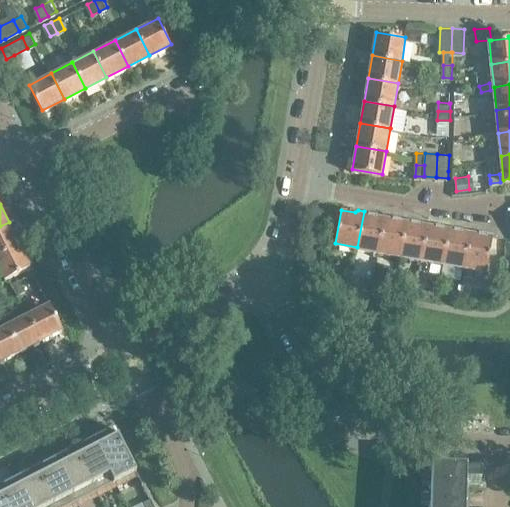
[(379,251),(385,217),(371,215),(370,212),(364,211),(357,247),(379,251)]
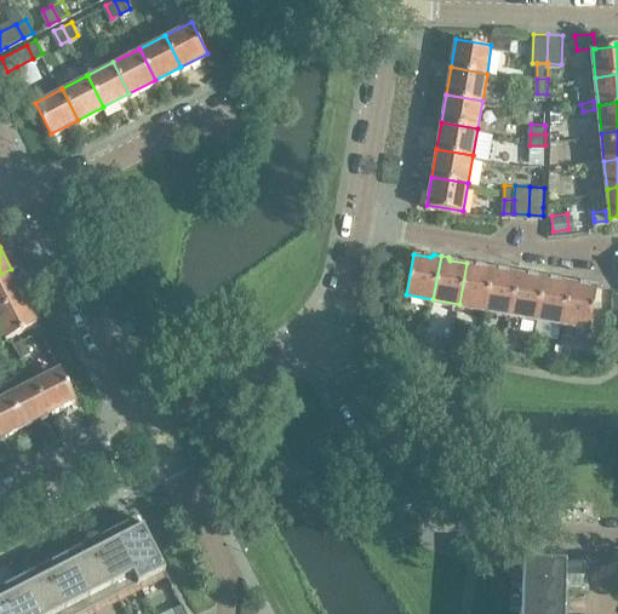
[(485,309),(493,264),(486,263),(482,267),(467,263),(459,304),(485,309)]
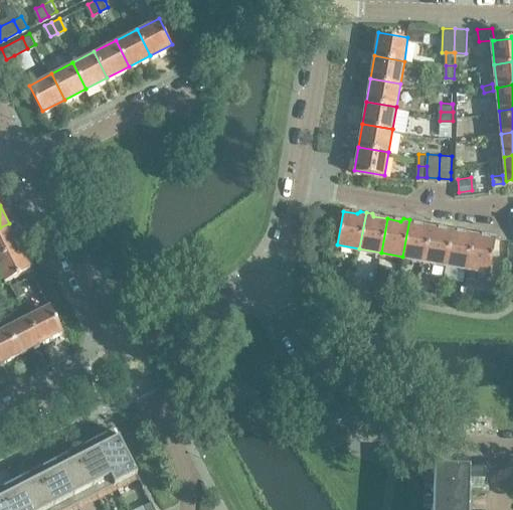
[(424,260),(431,226),(414,223),(415,220),(409,219),(402,257),(424,260)]
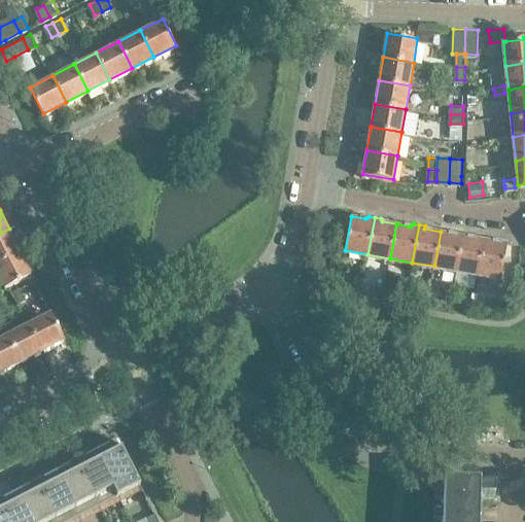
[(0,261),(21,250),(9,229),(0,233),(0,261)]
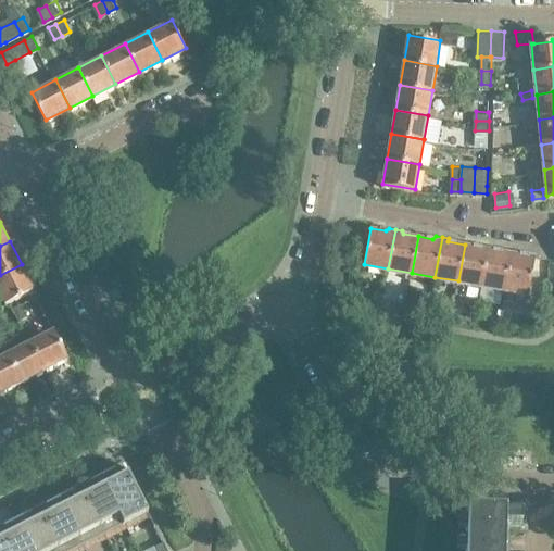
[(481,285),(489,245),(482,245),(479,247),(465,245),(458,280),(481,285)]
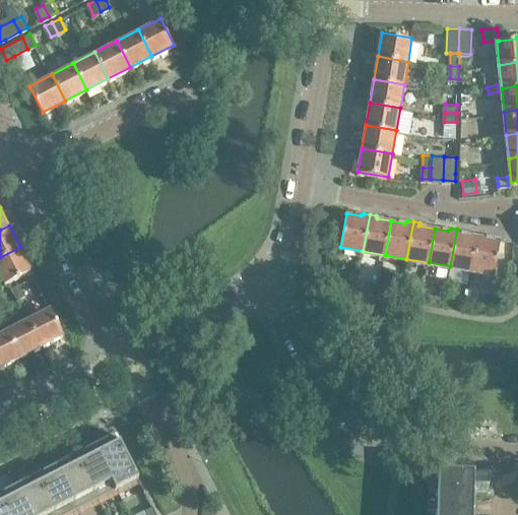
[(472,270),(478,236),(464,234),(463,231),(457,229),(450,266),(472,270)]
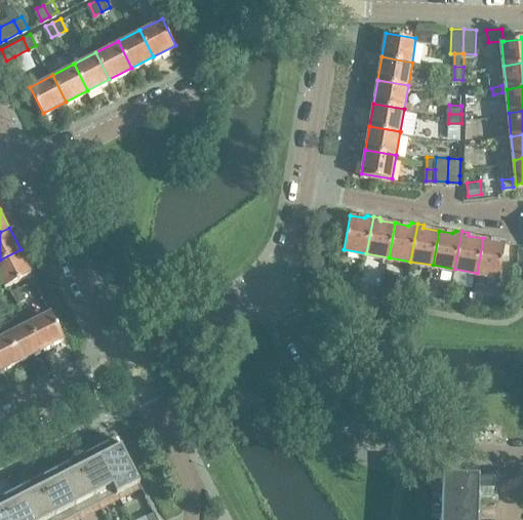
[(496,241),(483,238),(477,273),(499,277),(501,263),(515,265),(519,245),(506,242),(506,239),(499,238),(496,241)]
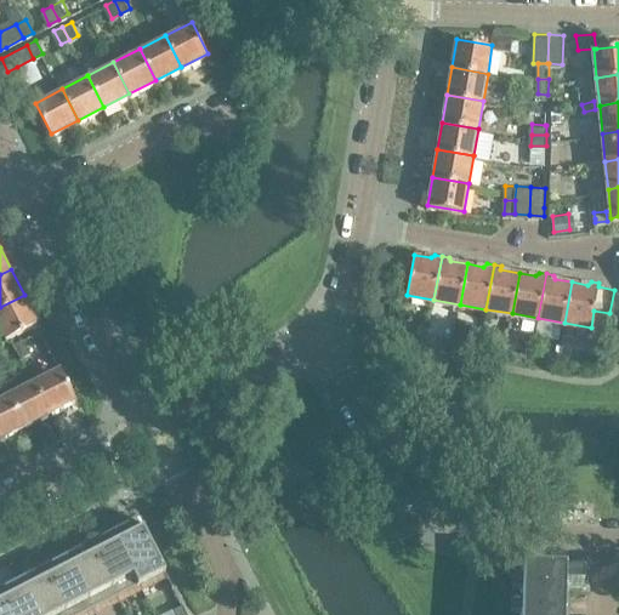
[(38,322),(24,295),(0,307),(0,326),(6,339),(38,322)]
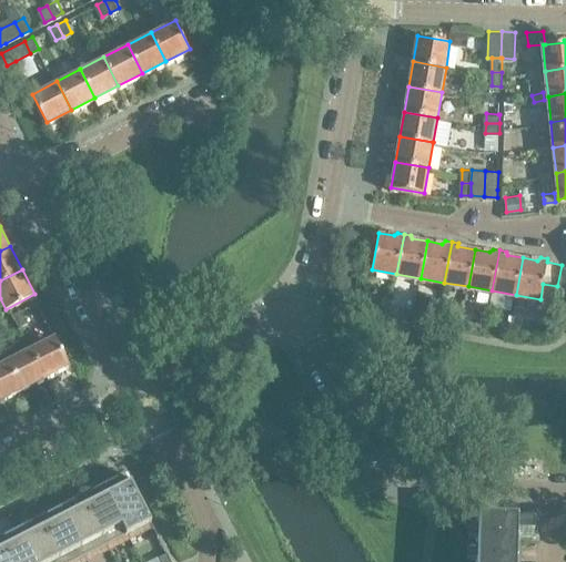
[(421,288),(418,303),(426,304),(430,290),(421,288)]
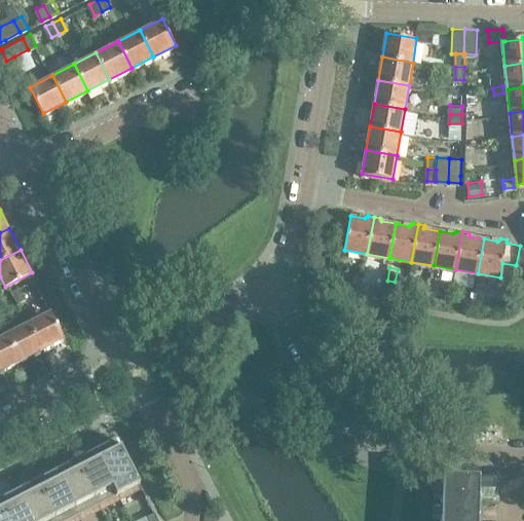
[(13,290),(19,301),(27,296),(22,286),(13,290)]
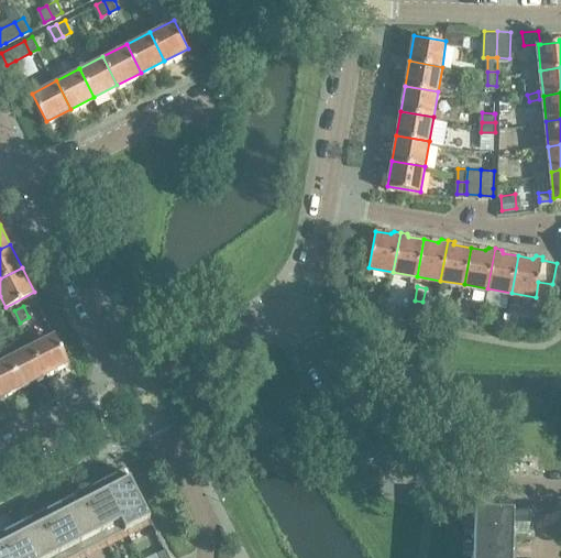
[(55,332),(31,345),(45,373),(69,361),(55,332)]
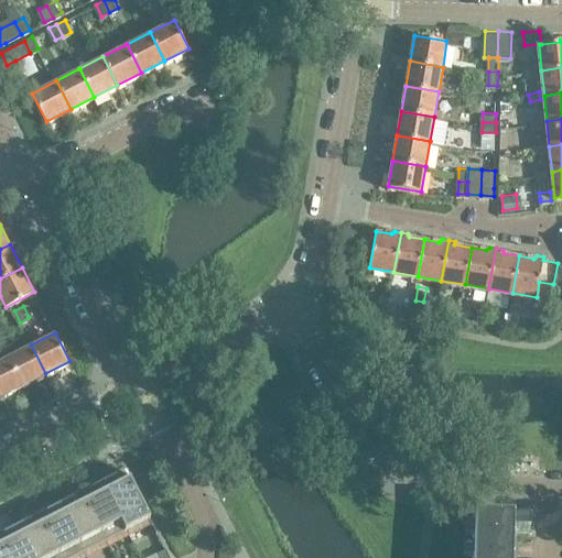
[(22,385),(45,373),(31,345),(8,357),(22,385)]
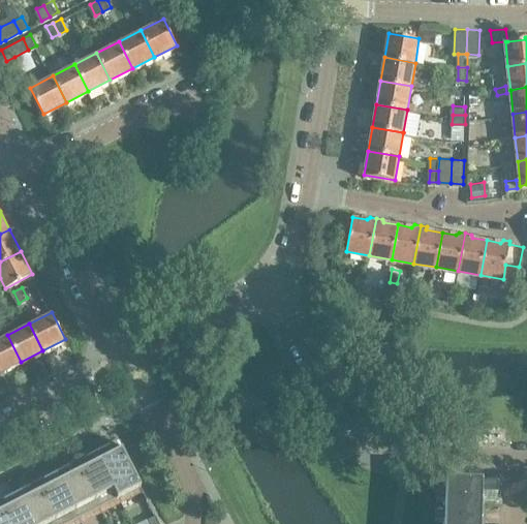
[(0,372),(21,362),(7,335),(0,338),(0,372)]
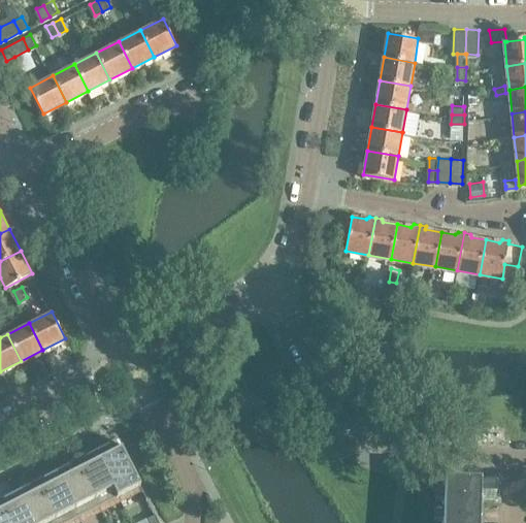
[(119,438),(97,449),(120,494),(141,483),(119,438)]
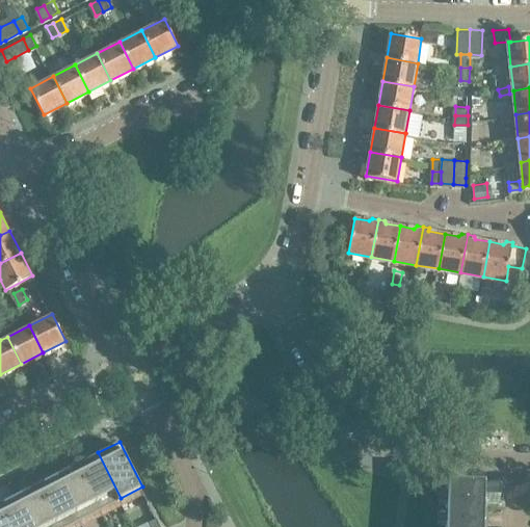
[(121,498),(98,452),(78,463),(101,508),(121,498)]
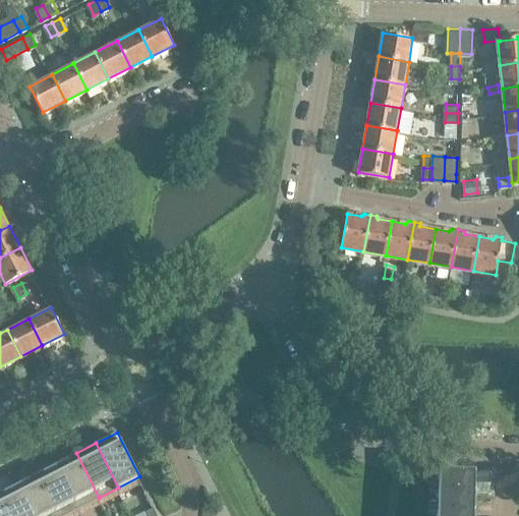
[(99,498),(76,453),(56,463),(79,508),(99,498)]
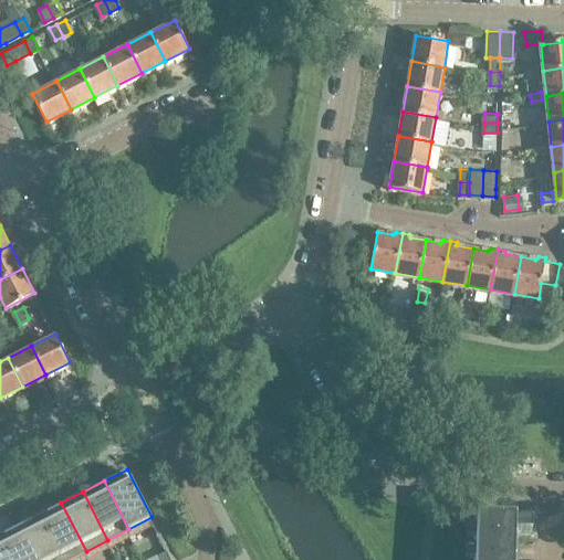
[(68,559),(86,551),(61,503),(40,514),(63,559),(68,559)]
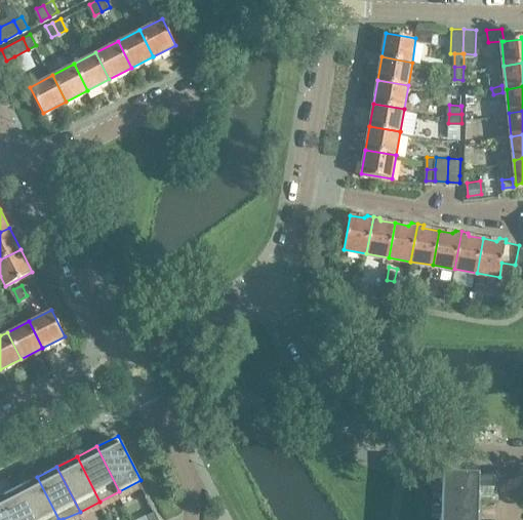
[(58,519),(37,477),(17,487),(34,519),(58,519)]
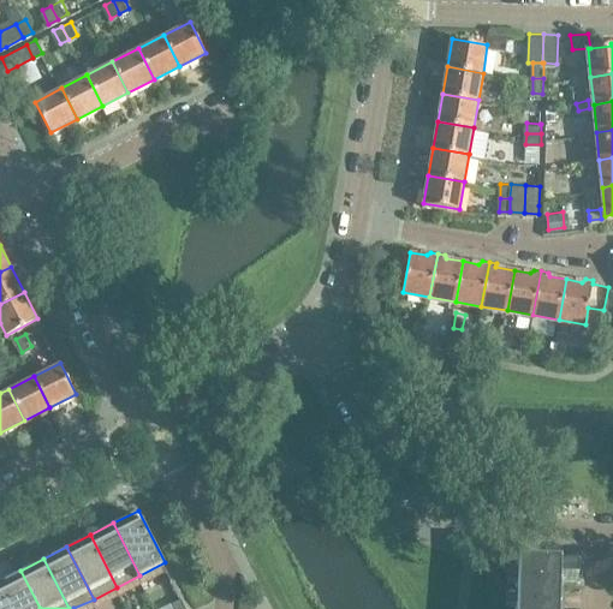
[(563,608),(565,565),(559,565),(559,562),(518,561),(516,608),(563,608)]
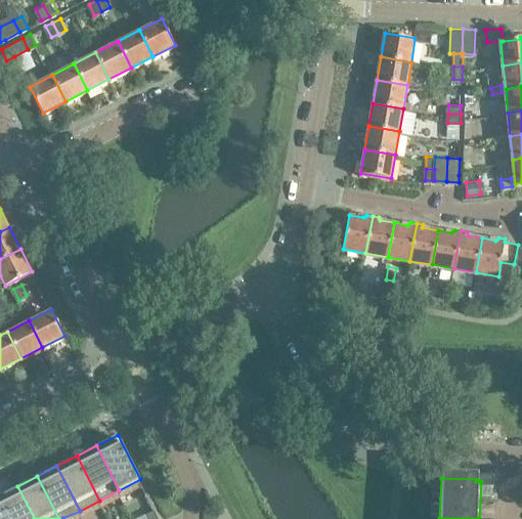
[(34,518),(17,486),(0,494),(0,501),(9,518),(34,518)]
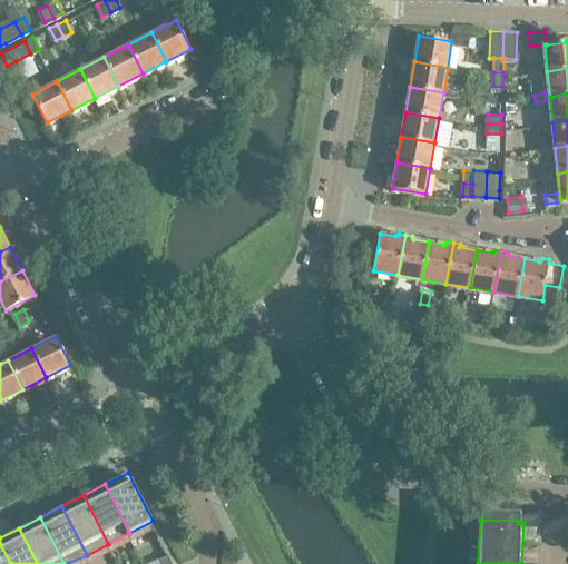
[(10,563),(0,544),(0,563),(10,563)]
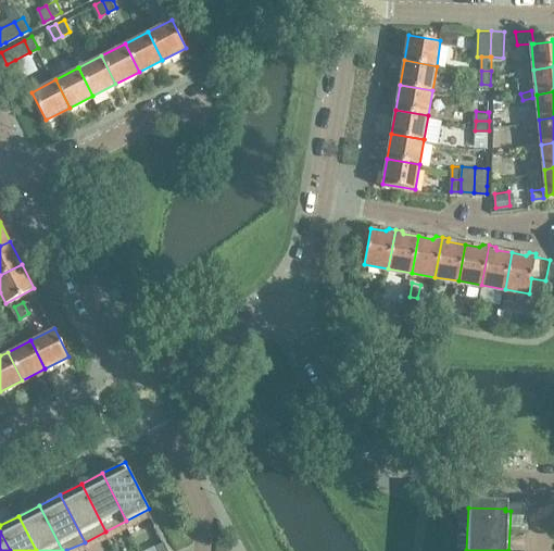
[(159,550),(168,550),(170,550),(164,540),(156,543),(159,550)]
